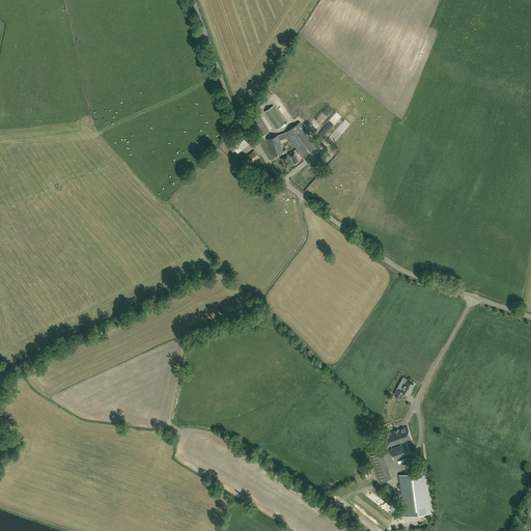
[(264,89),(258,101),(256,104),(263,108),(272,94),(264,89)]
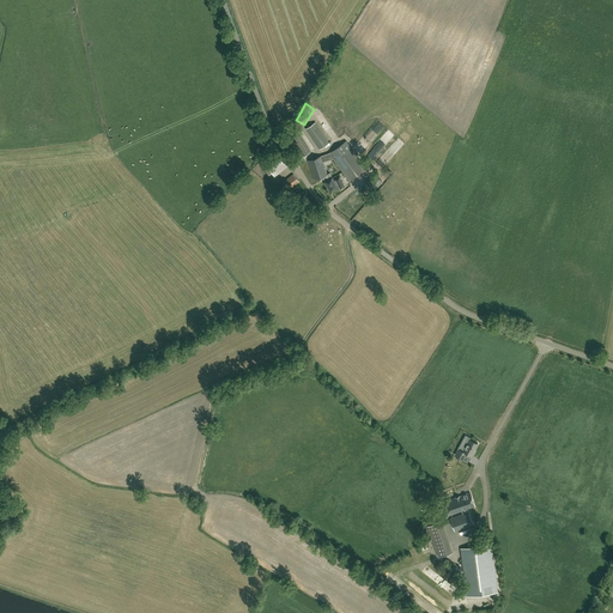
[(381,121),(371,133),(378,138),(388,127),(381,121)]
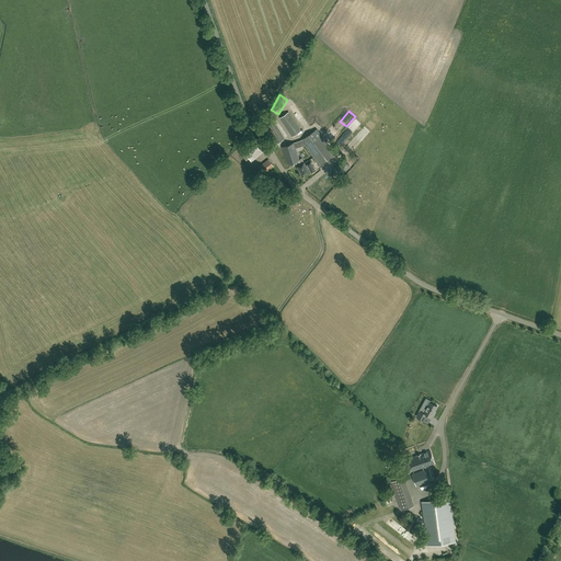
[(279,117),(293,136),(300,130),(288,112),(279,117)]
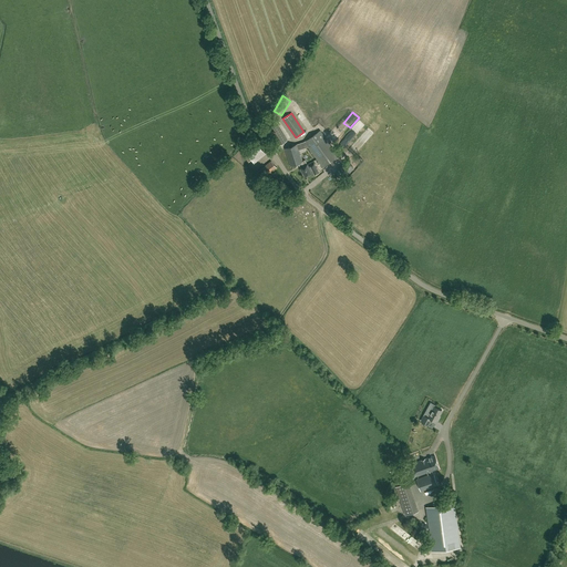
[(267,129),(277,145),(287,140),(276,123),(267,129)]
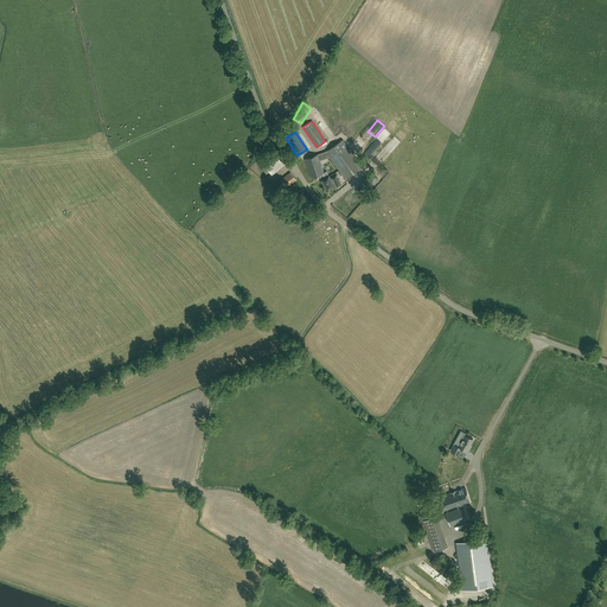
[(326,152),(305,159),(311,178),(319,174),(321,179),(321,180),(326,189),(330,186),(330,187),(333,185),(332,185),(333,184),(334,184),(337,186),(340,184),(336,174),(331,177),(332,178),(331,179),(328,176),(326,171),(324,172),(321,164),(320,160),(326,158),(330,157),(345,178),(362,166),(343,139),(326,152)]
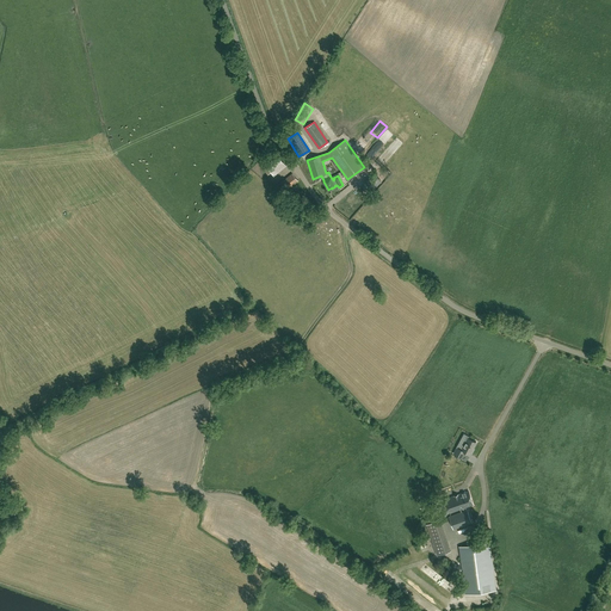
[(266,165),(276,176),(288,165),(279,154),(266,165)]
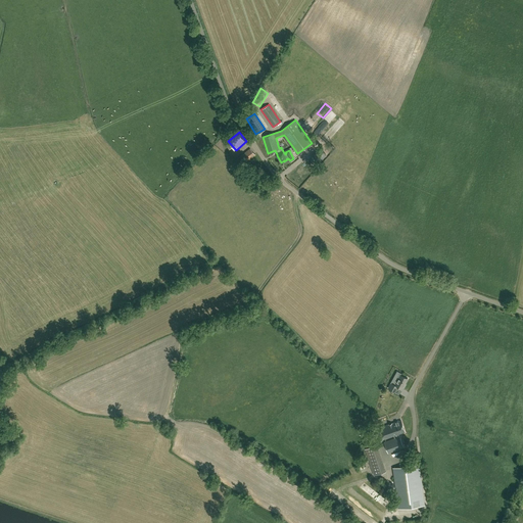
[(254,154),(250,148),(239,156),(244,162),(254,154)]
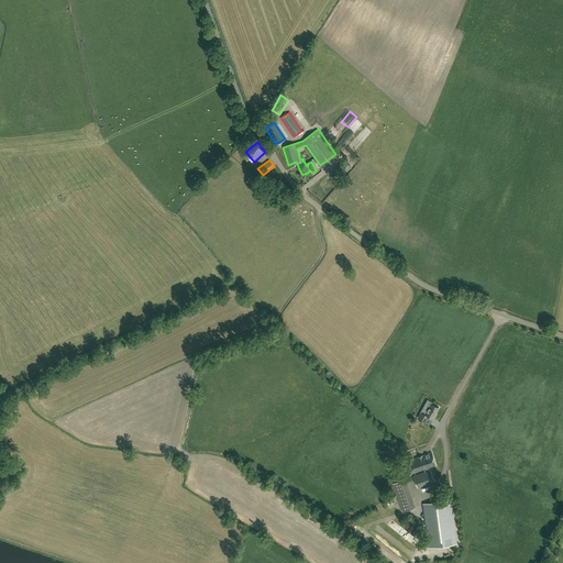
[(421,412),(418,418),(424,421),(428,416),(432,418),(435,414),(434,414),(435,412),(438,407),(432,404),(432,403),(428,399),(424,406),(428,408),(424,414),(421,412)]
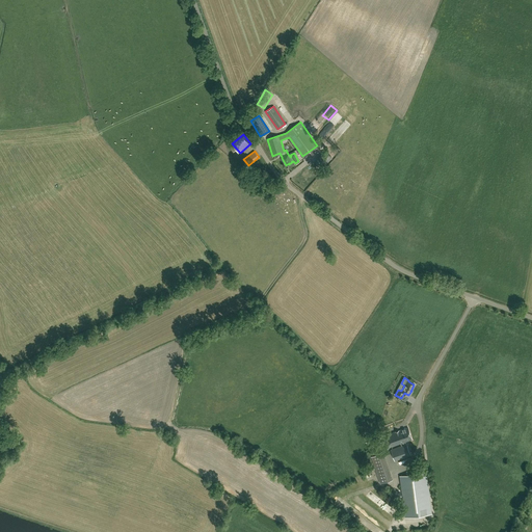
[(386,434),(390,447),(413,440),(408,427),(386,434)]
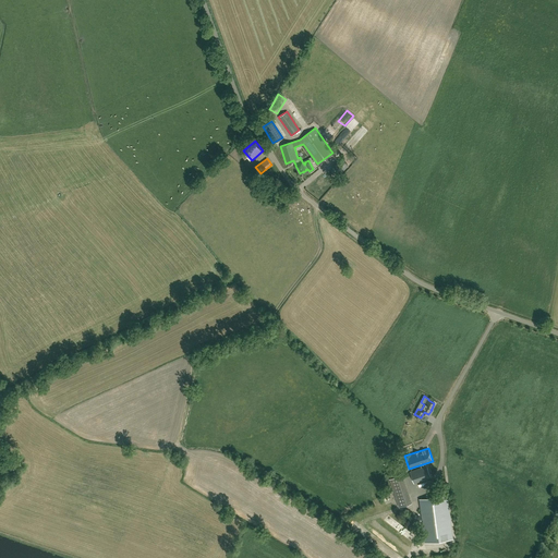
[(410,472),(413,483),(431,477),(426,466),(410,472)]
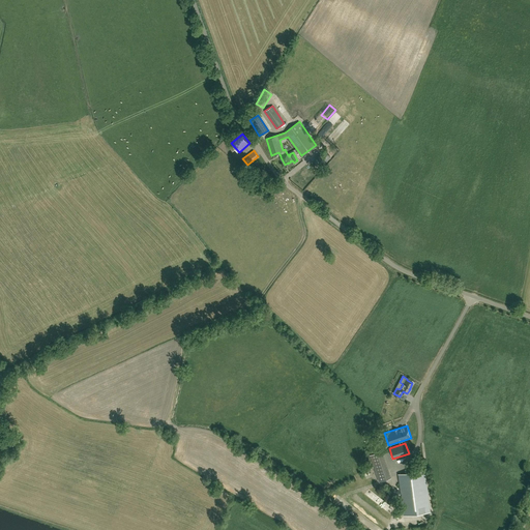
[(379,481),(391,477),(382,450),(370,454),(379,481)]
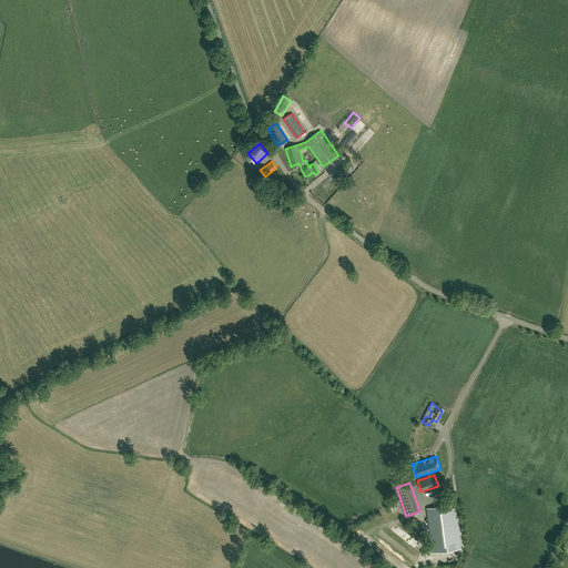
[(455,504),(427,508),(433,551),(462,548),(455,504)]
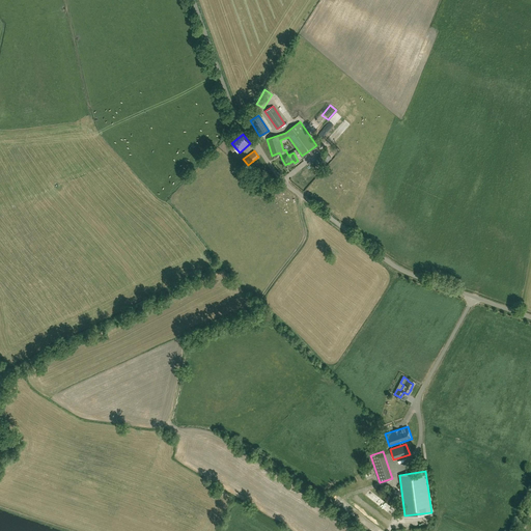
[(382,507),(388,511),(392,507),(385,502),(382,507)]
